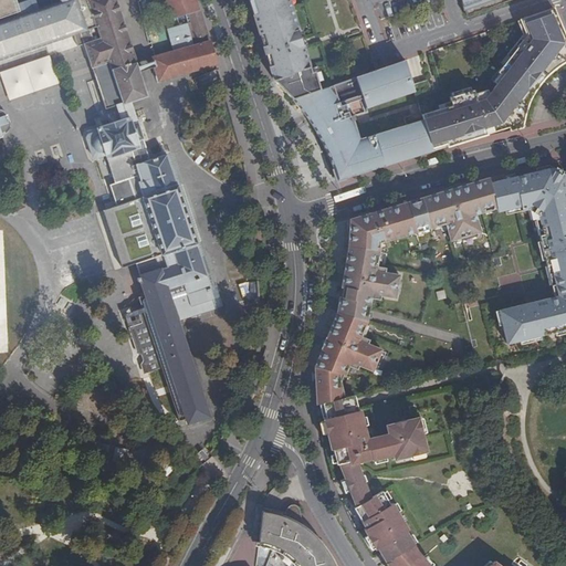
[(147,362),(144,363),(146,370),(159,365),(177,419),(184,416),(186,421),(206,413),(173,305),(169,296),(173,295),(175,304),(179,318),(216,307),(212,297),(213,297),(166,153),(148,158),(129,101),(146,95),(138,70),(136,64),(115,0),(69,0),(21,14),(16,0),(0,0),(0,135),(2,135),(6,132),(7,130),(7,127),(7,123),(6,118),(2,115),(0,113),(0,60),(73,37),(77,49),(84,46),(105,111),(116,107),(121,121),(97,129),(98,133),(87,137),(86,139),(93,157),(94,157),(105,154),(107,158),(130,150),(138,175),(108,184),(116,205),(102,209),(122,266),(135,262),(139,275),(138,275),(138,276),(136,278),(137,281),(138,281),(138,283),(140,282),(144,293),(136,295),(139,306),(153,348),(143,352),(147,362)]
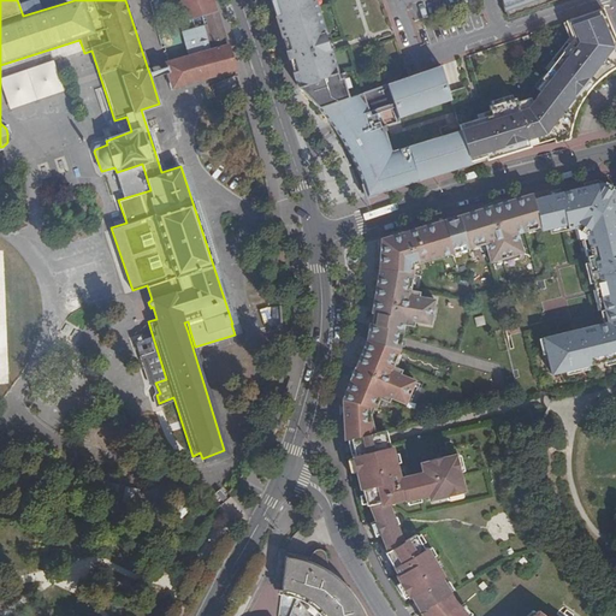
[(172,87),(235,70),(217,11),(213,0),(179,0),(185,21),(203,16),(207,15),(208,13),(212,21),(209,22),(208,19),(205,21),(206,24),(182,31),(189,55),(165,61),(166,65),(167,71),(172,87)]
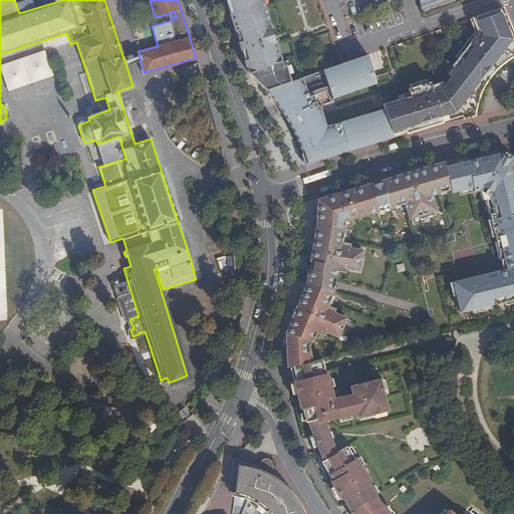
[(226,0),(231,13),(234,12),(230,0),(226,0)]
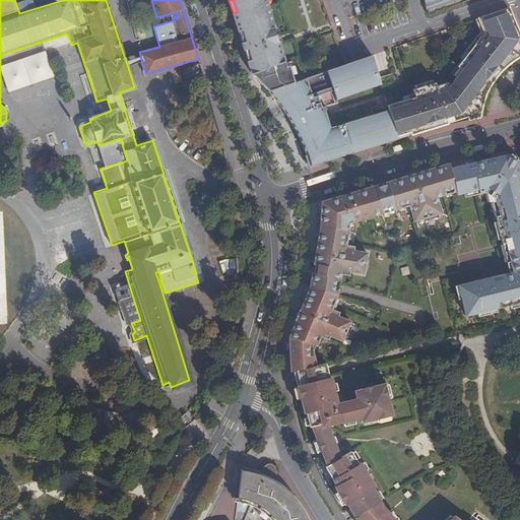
[(264,85),(269,92),(271,91),(297,82),(293,73),(290,67),(287,68),(285,64),(279,45),(274,27),(268,9),(266,10),(263,0),(233,0),(237,12),(234,13),(239,31),(244,30),(246,41),(243,42),(245,51),(249,49),(252,60),(249,61),(252,74),(254,74),(259,80),(264,85)]
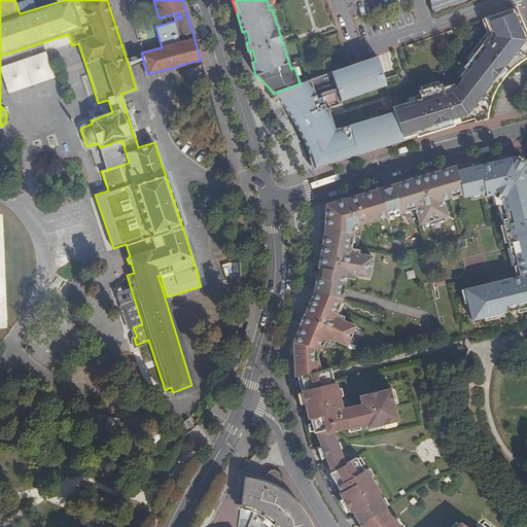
[(429,0),(434,14),(475,0),(429,0)]
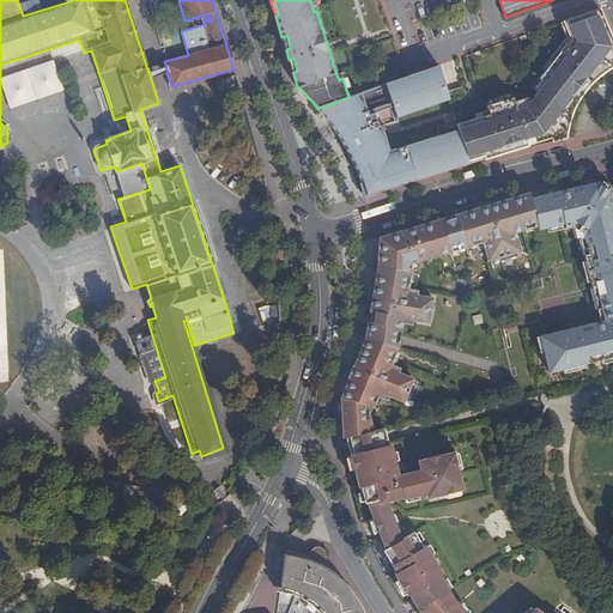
[(501,150),(502,153),(507,151),(527,145),(527,141),(541,137),(542,140),(552,137),(566,132),(568,129),(568,125),(564,113),(572,103),(570,102),(577,93),(580,90),(577,87),(581,83),(584,84),(587,82),(594,73),(595,74),(604,64),(612,59),(612,46),(607,31),(610,30),(600,8),(564,22),(570,38),(566,43),(562,49),(546,70),(539,77),(541,79),(535,87),(538,90),(534,95),(535,99),(528,101),(515,105),(514,101),(513,97),(509,98),(490,104),(486,105),(487,110),(489,114),(475,117),(462,122),(457,125),(459,131),(468,159),(474,157),(485,155),(501,150)]
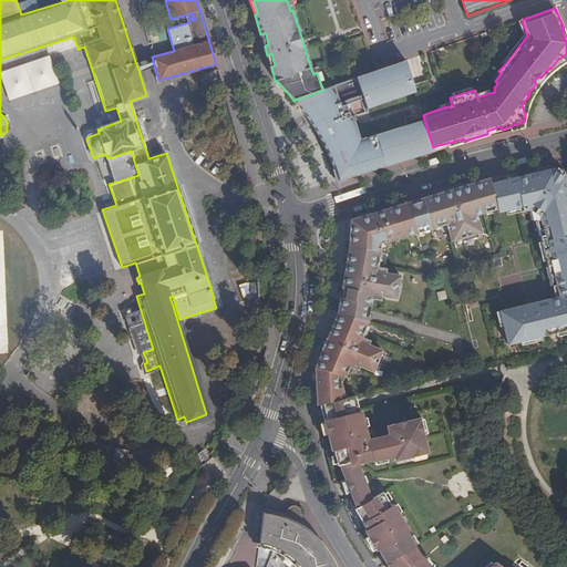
[(522,37),(524,40),(527,35),(522,20),(518,21),(523,34),(522,37)]
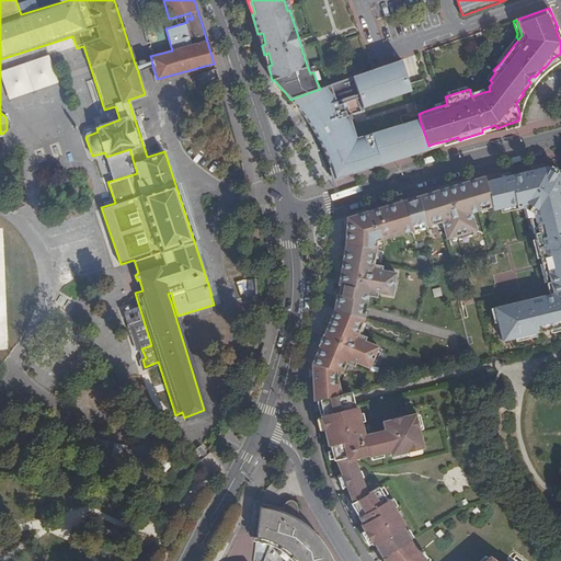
[(299,29),(296,30),(301,48),(306,47),(299,29)]
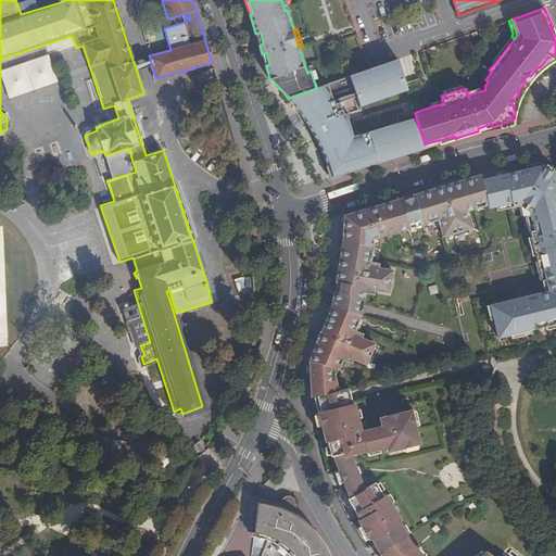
[(491,60),(495,63),(509,45),(506,42),(491,60)]
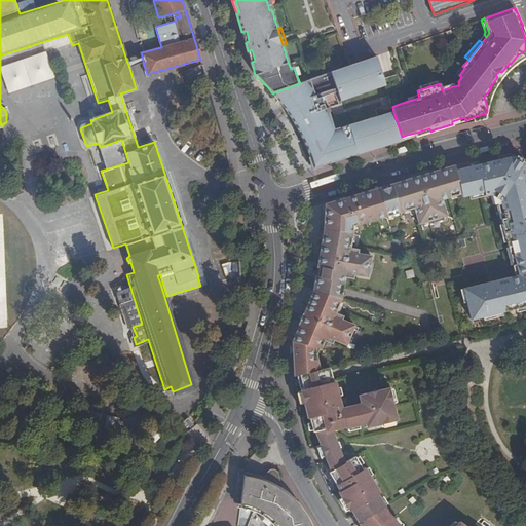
[(525,57),(525,50),(518,54),(511,64),(510,63),(503,70),(505,73),(509,69),(513,66),(516,63),(521,60),(525,58),(525,57)]
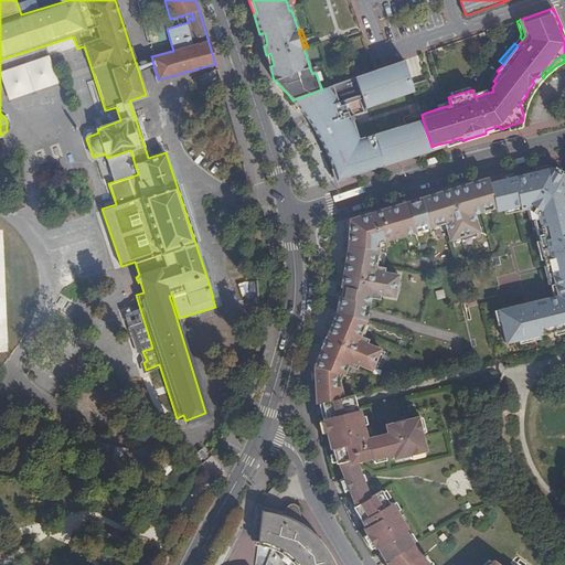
[(0,74),(9,100),(59,84),(49,55),(0,71),(0,74)]
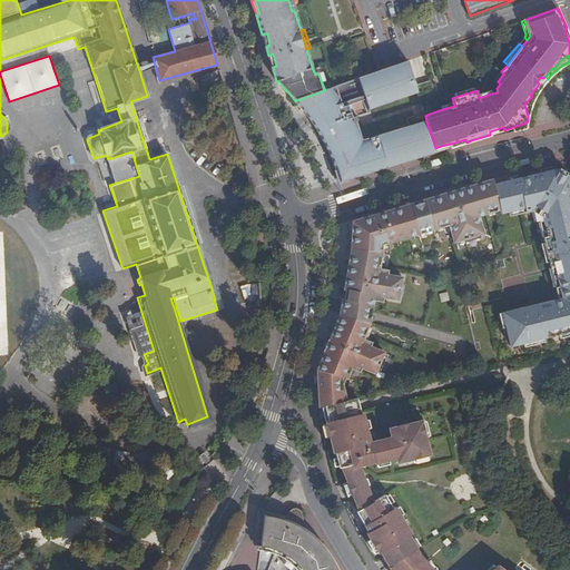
[(147,68),(155,66),(154,60),(146,62),(137,65),(139,70),(147,68)]
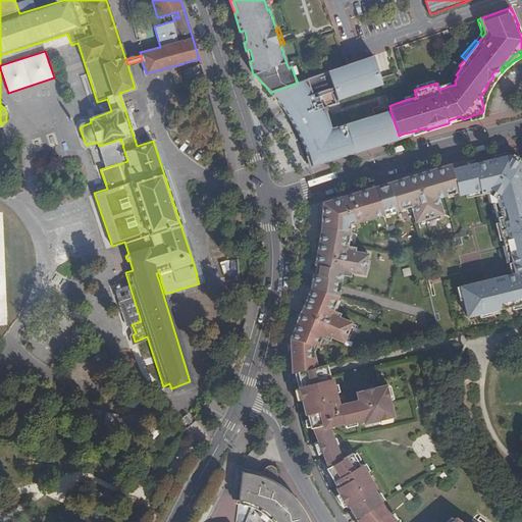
[(299,128),(313,165),(399,139),(399,136),(390,111),(331,128),(326,111),(327,110),(326,106),(322,108),(321,103),(319,97),(315,98),(314,95),(334,88),(335,91),(338,100),(382,85),(374,56),(349,64),(298,83),(272,92),(299,128)]
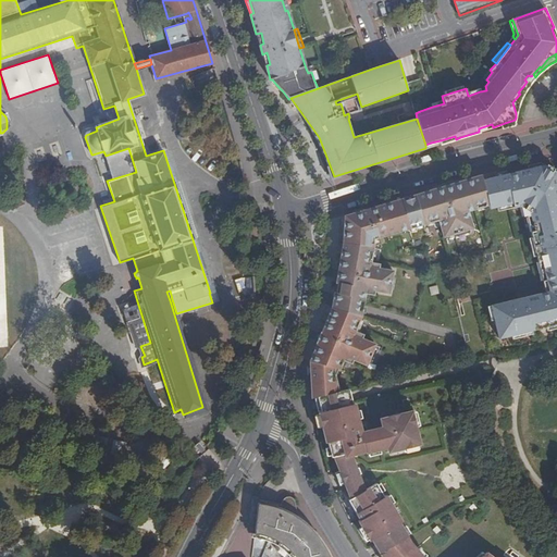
[(313,65),(306,69),(308,73),(311,72),(313,78),(317,77),(313,65)]
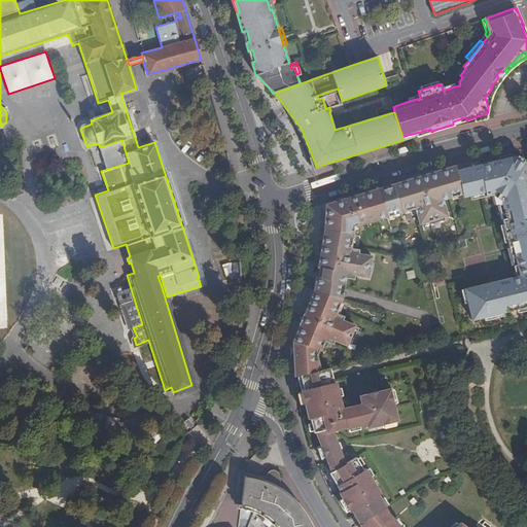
[(420,85),(421,90),(437,84),(436,80),(420,85)]
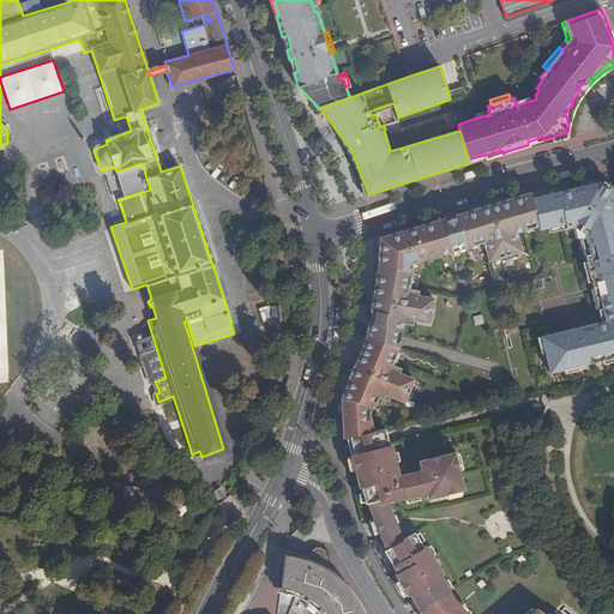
[(583,96),(578,94),(571,102),(573,103),(565,113),(569,125),(571,120),(575,112),(577,106),(581,101),(583,96)]
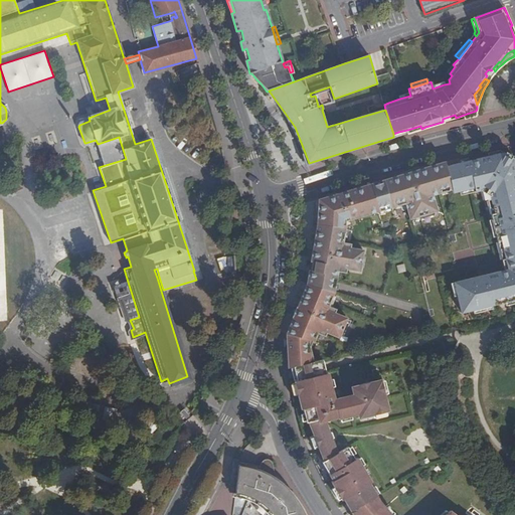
[(318,95),(331,90),(330,87),(310,94),(311,97),(315,96),(318,95)]
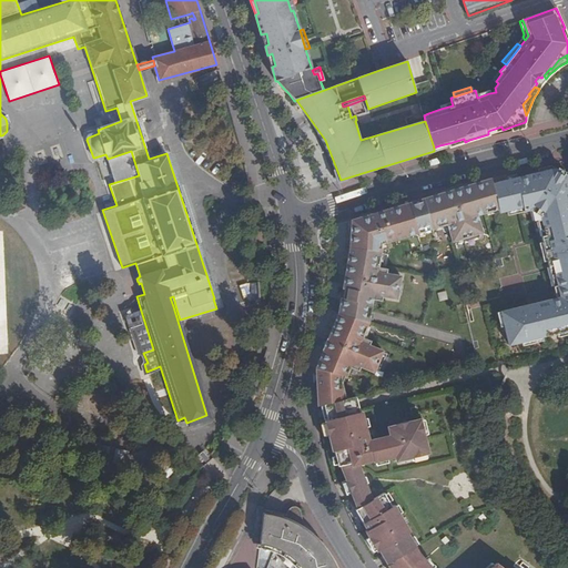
[(554,169),(493,184),(499,211),(500,214),(517,209),(518,214),(535,211),(538,210),(546,236),(541,237),(549,267),(554,266),(563,297),(558,298),(503,312),(511,345),(567,331),(567,188),(565,175),(554,169)]
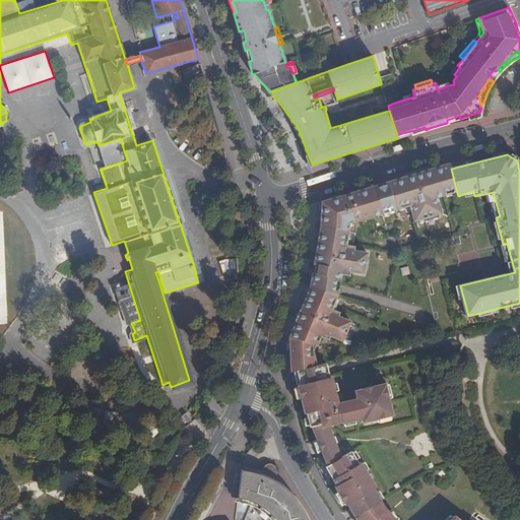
[(439,198),(457,193),(451,169),(450,165),(330,199),(331,200),(325,201),(325,200),(322,201),(319,240),(308,291),(290,336),(293,372),(299,370),(318,366),(316,354),(315,355),(311,355),(311,351),(314,350),(316,344),(317,343),(320,343),(322,335),(330,339),(332,335),(344,340),(352,321),(341,317),(342,312),(334,310),(342,273),(350,275),(351,270),(365,273),(369,253),(355,250),(355,246),(347,245),(351,223),(411,206),(415,222),(443,213),(439,198)]
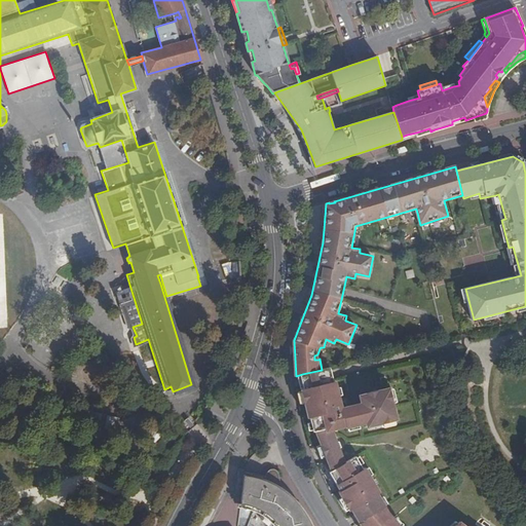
[(495,195),(501,220),(505,219),(498,194),(495,195)]
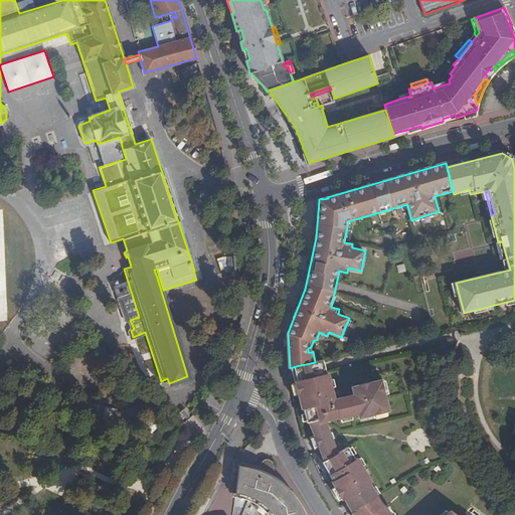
[(498,242),(506,271),(510,270),(502,241),(498,242)]
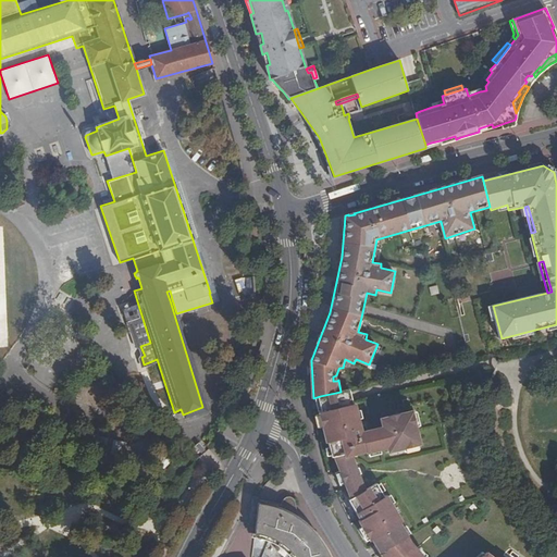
[(139,366),(144,364),(141,357),(145,356),(140,346),(150,343),(137,301),(134,301),(138,316),(124,320),(139,366)]
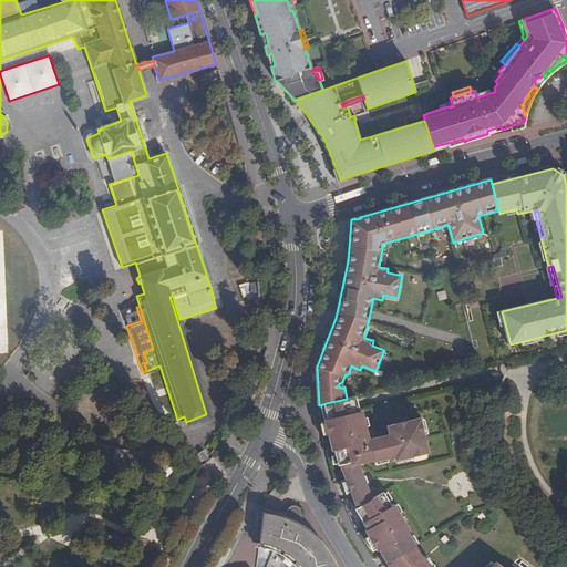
[(347,399),(326,403),(326,404),(328,411),(329,416),(329,419),(327,420),(328,422),(330,434),(334,451),(337,451),(338,455),(339,464),(340,465),(341,465),(348,480),(352,493),(359,507),(357,508),(369,528),(367,529),(371,535),(378,548),(379,549),(381,548),(389,563),(393,560),(392,559),(391,557),(415,544),(414,542),(411,535),(408,529),(410,528),(399,511),(395,503),(394,502),(392,503),(389,497),(385,491),(384,488),(372,496),(359,464),(374,460),(374,462),(377,461),(389,459),(397,456),(398,461),(413,457),(428,454),(430,453),(425,435),(422,421),(422,419),(390,426),(392,435),(371,440),(368,426),(366,419),(363,411),(362,411),(360,402),(358,395),(347,399)]
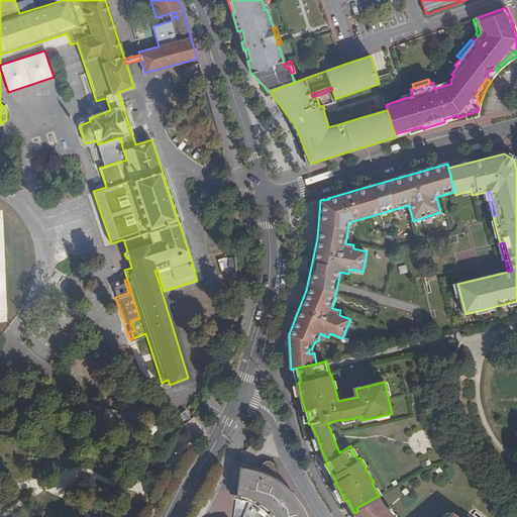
[(188,405),(183,408),(189,416),(193,413),(188,405)]
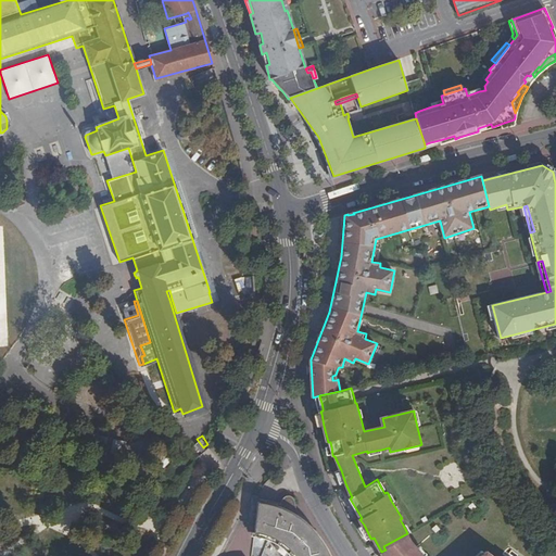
[(164,452),(158,463),(165,468),(173,456),(164,452)]
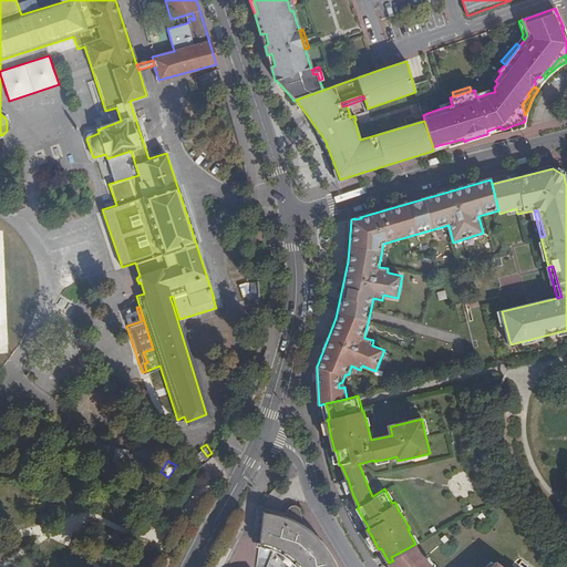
[(181,476),(175,472),(171,482),(175,485),(181,476)]
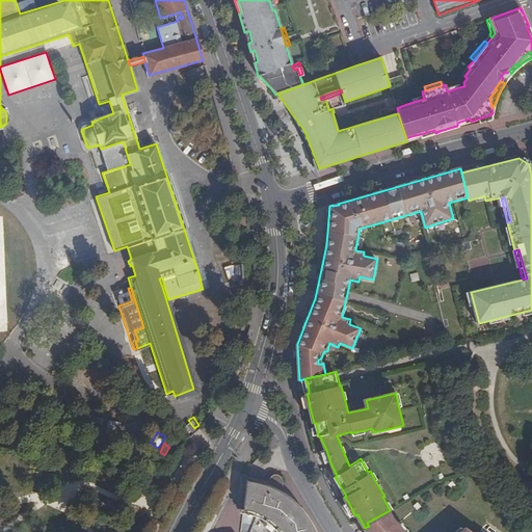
[(326,450),(322,452),(326,463),(330,462),(326,450)]
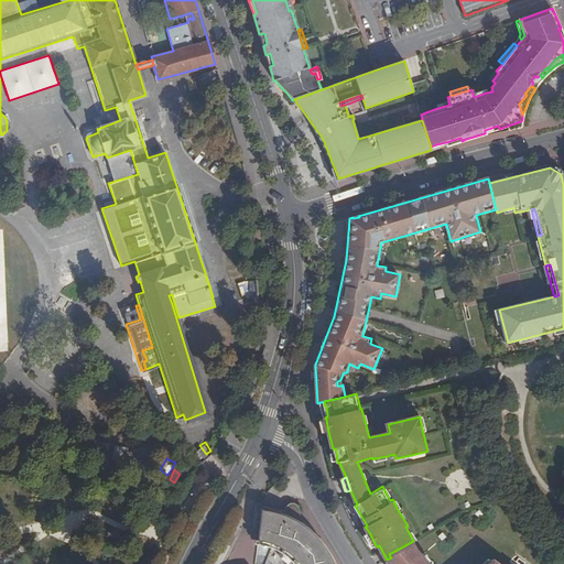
[(268,511),(261,510),(258,541),(263,542),(268,543),(272,545),(279,549),(284,552),(290,556),(295,561),(297,563),(333,563),(332,561),(327,553),(323,546),(317,540),(313,534),(307,530),(301,524),(294,521),(297,512),(297,510),(297,508),(296,507),(294,506),(293,505),(291,505),(289,505),(288,506),(284,512),(285,513),(284,517),(279,514),(273,512),(268,511)]
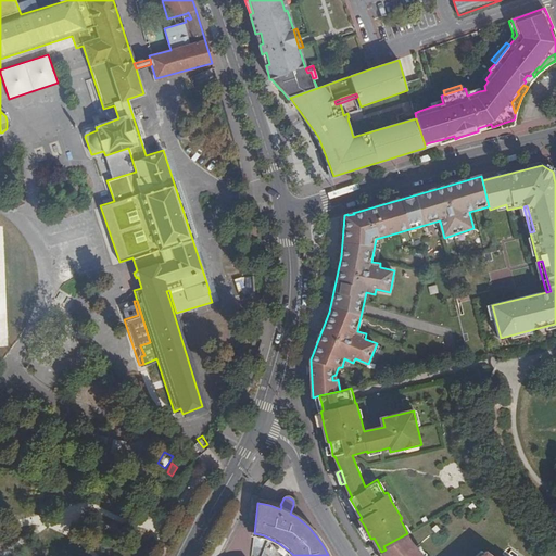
[(370,538),(364,525),(361,527),(367,539),(370,538)]
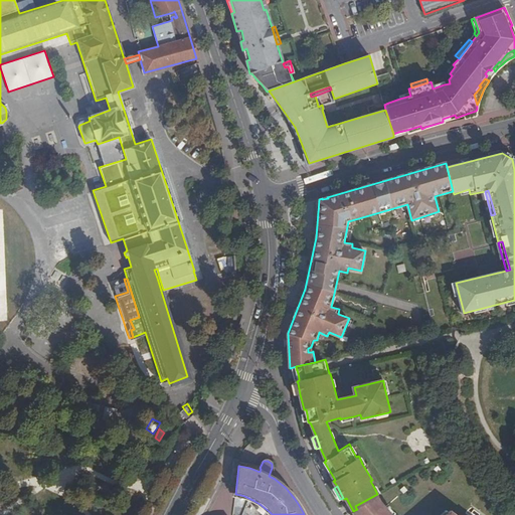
[(355,506),(356,508),(377,495),(377,494),(355,506)]
